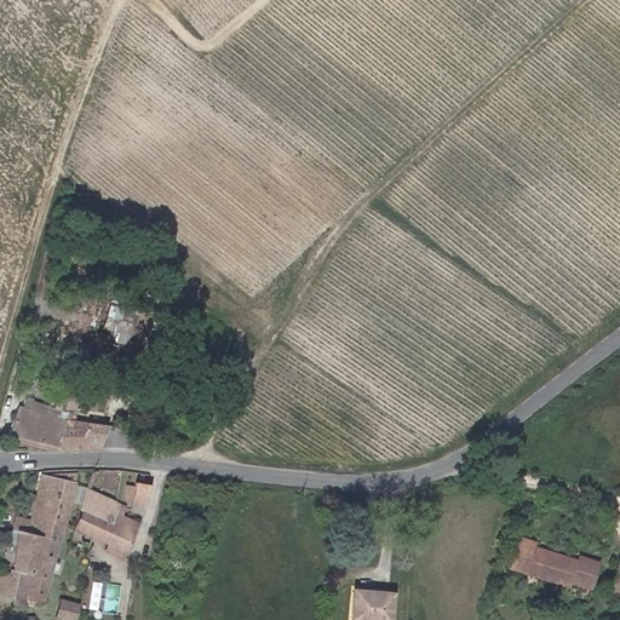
[(116,306),(109,331),(135,337),(139,313),(116,306)]
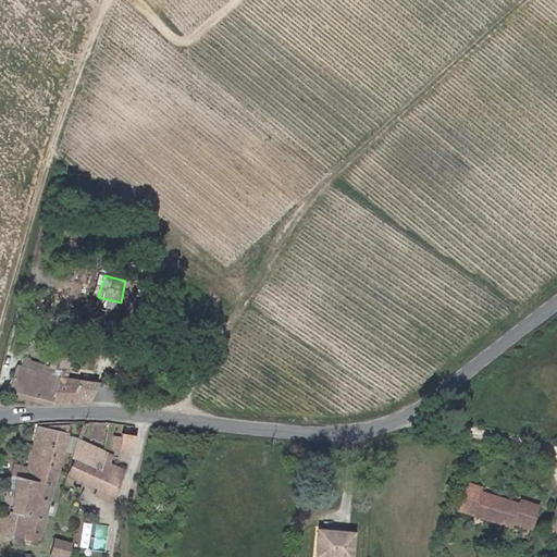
[(52,366),(72,367),(74,354),(54,351),(52,366)]
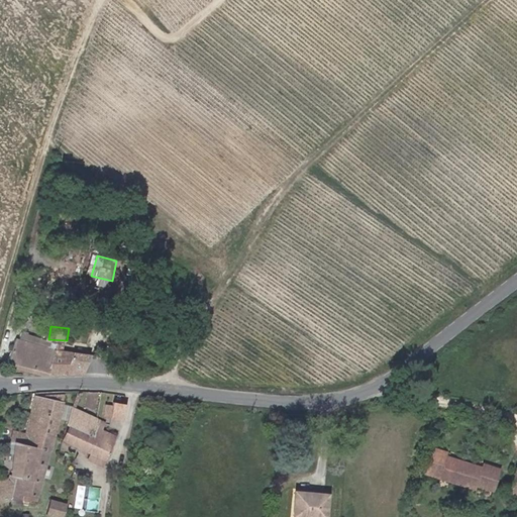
[(59,343),(50,342),(21,333),(19,340),(57,351),(59,343)]
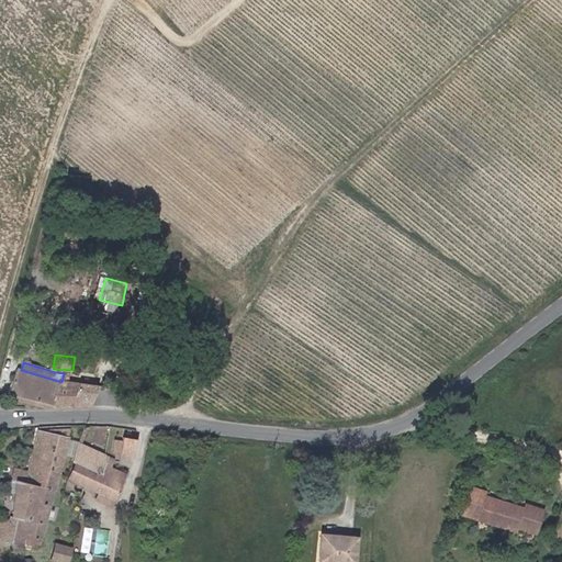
[(6,396),(53,408),(90,406),(97,386),(62,382),(21,370),(15,369),(6,396)]
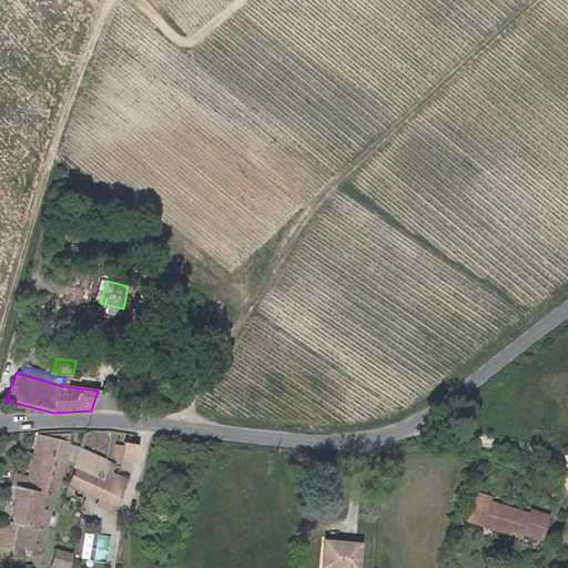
[(63,462),(72,429),(61,430),(52,432),(50,438),(39,436),(36,452),(63,462)]
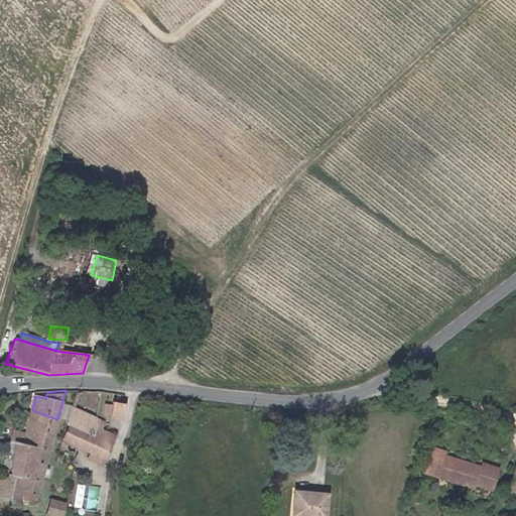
[(111,403),(104,403),(103,414),(110,415),(110,416),(123,418),(125,403),(112,401),(111,403)]
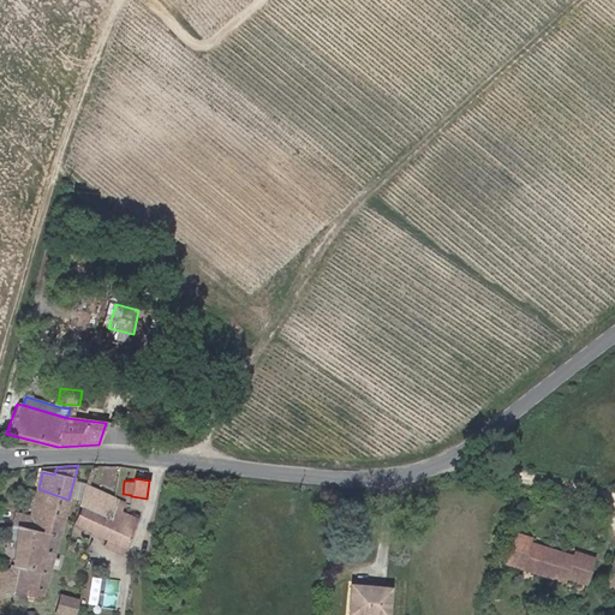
[(108,518),(113,508),(113,506),(114,499),(84,485),(77,503),(82,506),(107,517),(108,518)]
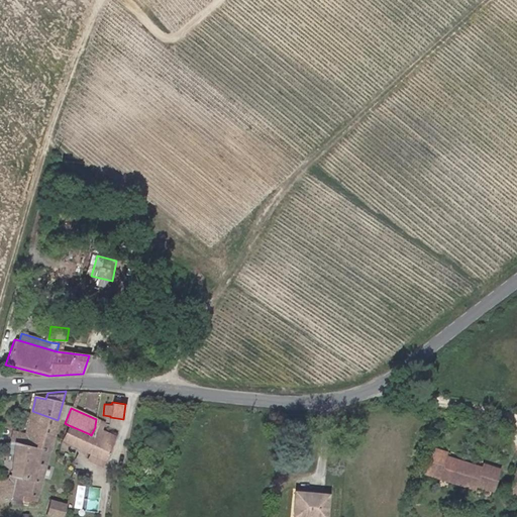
[(24,444),(33,446),(36,430),(55,435),(58,420),(32,411),(29,424),(26,434),(24,444)]
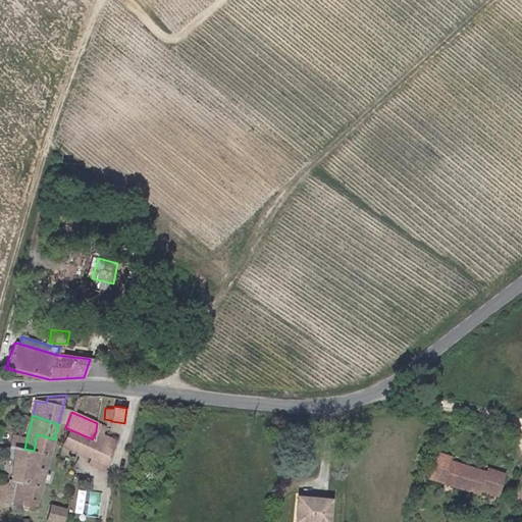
[(91,438),(69,429),(63,444),(106,463),(116,440),(96,431),(92,439),(91,438)]
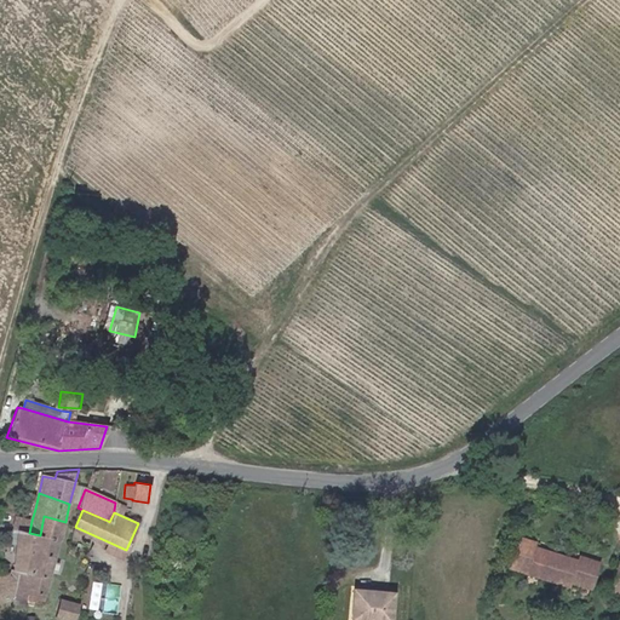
[(49,537),(61,540),(65,522),(44,516),(40,535),(49,537)]
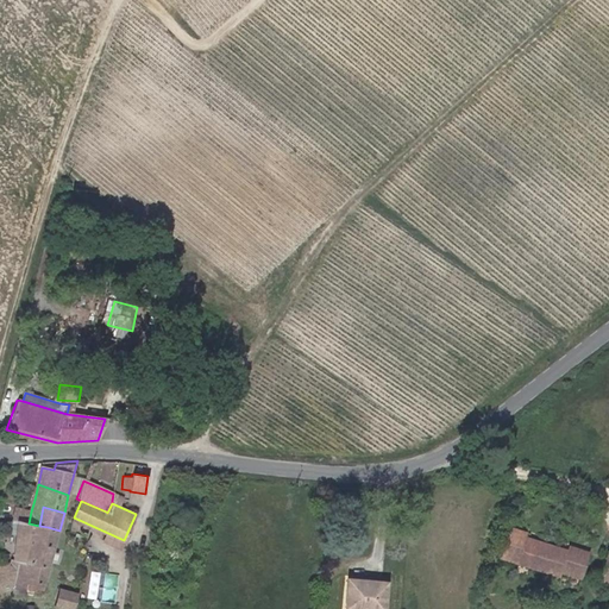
[(29,523),(31,512),(16,509),(16,514),(14,521),(18,521),(29,523)]
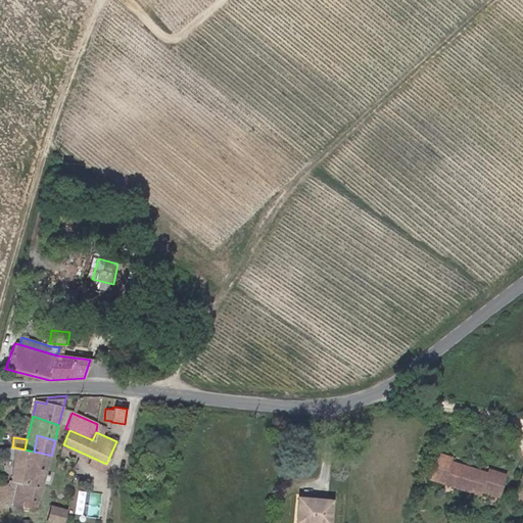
[(11,482),(16,483),(27,484),(31,465),(34,452),(25,449),(15,447),(11,482)]
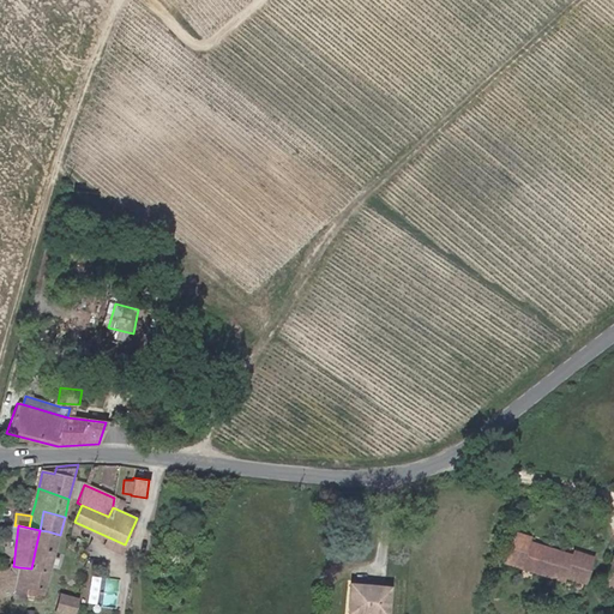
[(48,531),(40,530),(36,546),(31,569),(19,567),(18,575),(16,585),(14,590),(25,593),(26,588),(40,591),(44,593),(44,591),(60,535),(48,531)]
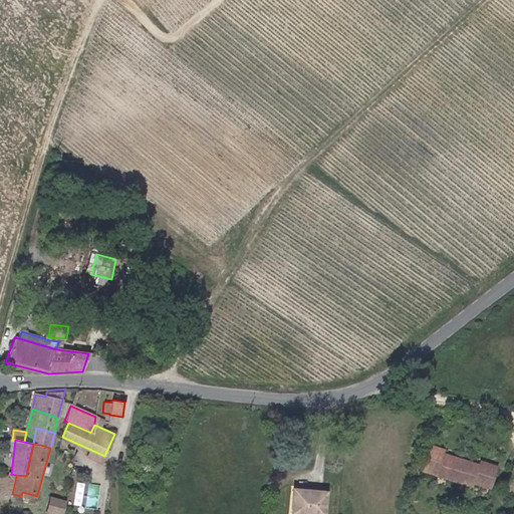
[(423,471),(437,475),(443,454),(445,451),(443,450),(430,446),(423,471)]
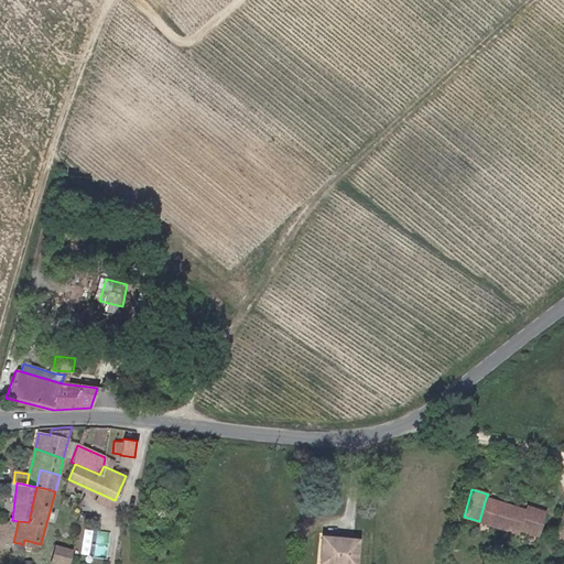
[(97,501),(111,508),(115,500),(100,494),(97,501)]
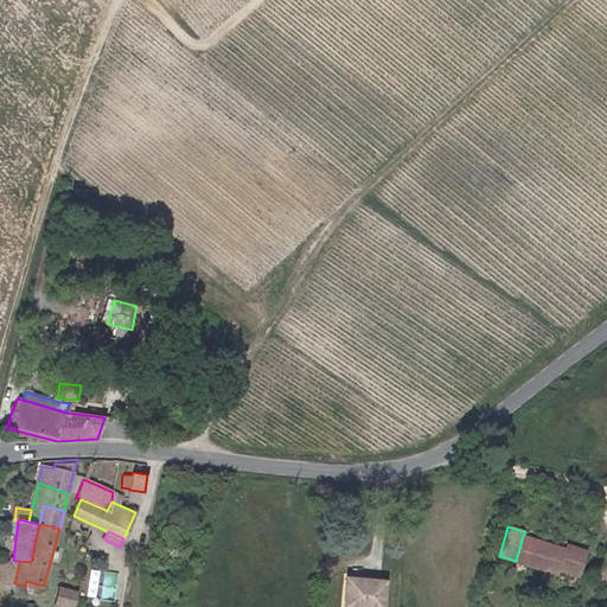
[(516,561),(529,564),(536,541),(523,536),(516,561)]
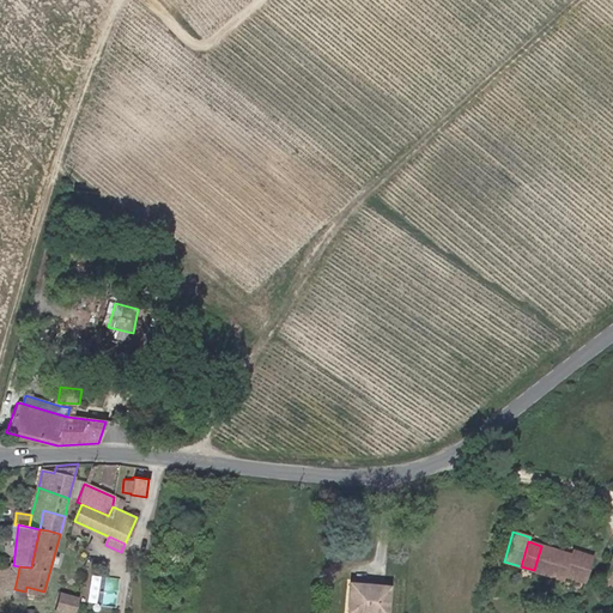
[(541,546),(534,570),(563,580),(564,575),(586,582),(593,557),(571,551),(570,554),(541,546)]
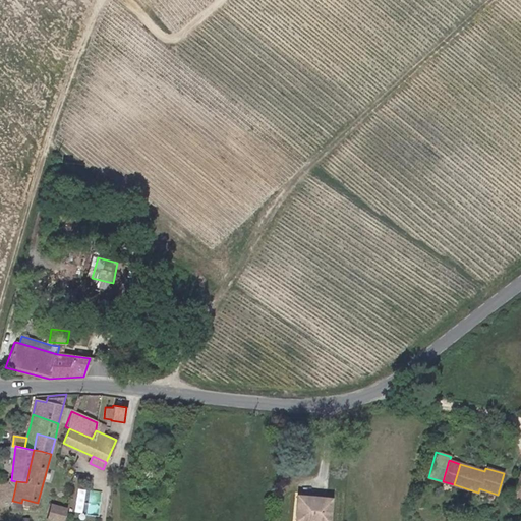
[(520,472),(519,472),(511,497),(520,499),(520,472)]
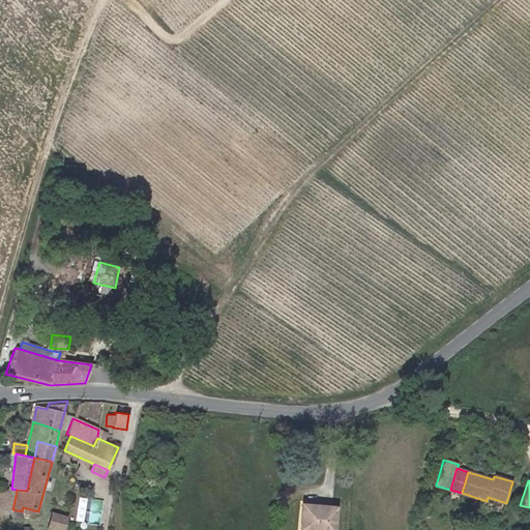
[(7,495),(5,512),(11,511),(12,509),(13,505),(16,496),(7,495)]
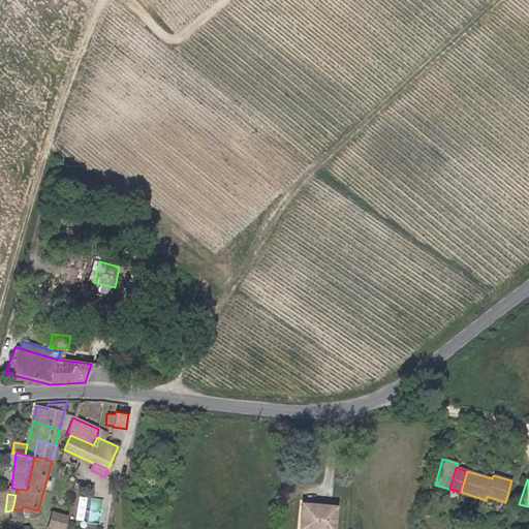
[(303,504),(301,527),(331,528),(334,506),(303,504)]
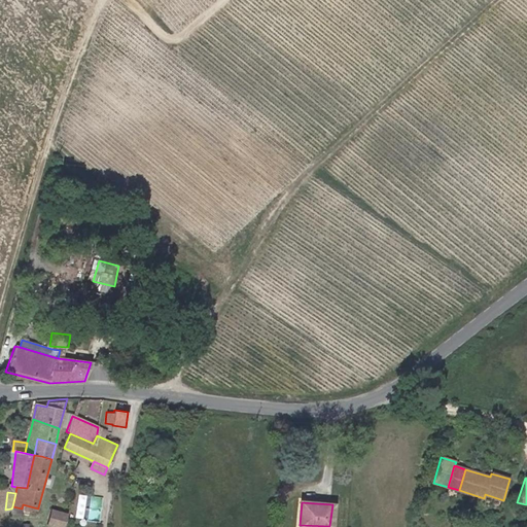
[(21,512),(22,508),(12,506),(11,508),(10,511),(10,513),(20,516),(21,512)]
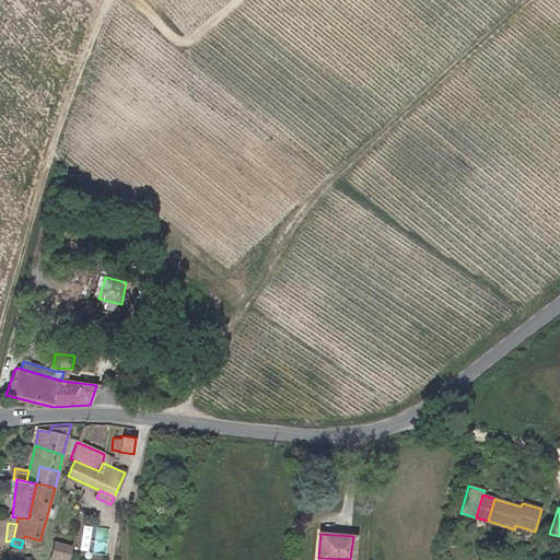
[(66,559),(70,547),(55,543),(51,557),(62,559),(66,559)]
